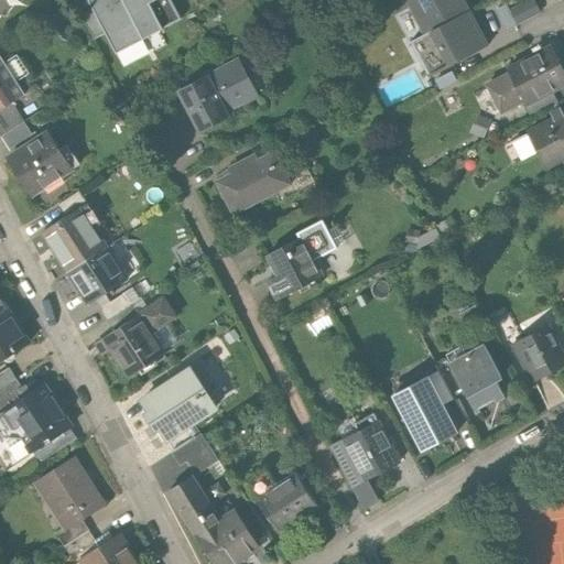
[(0,0),(0,14),(9,10),(8,8),(17,2),(15,0),(0,0)]
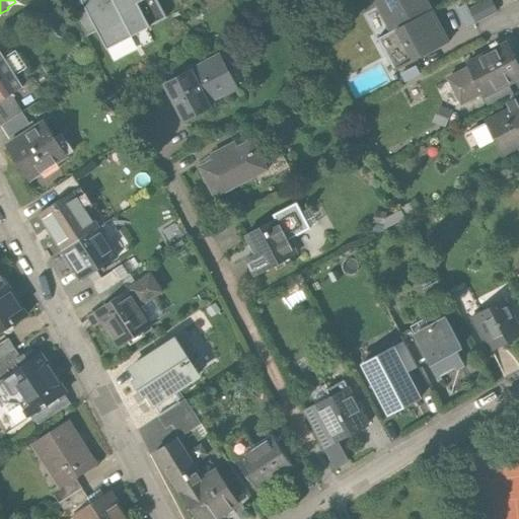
[(80,0),(85,10),(96,31),(106,51),(131,36),(112,0),(80,0)]
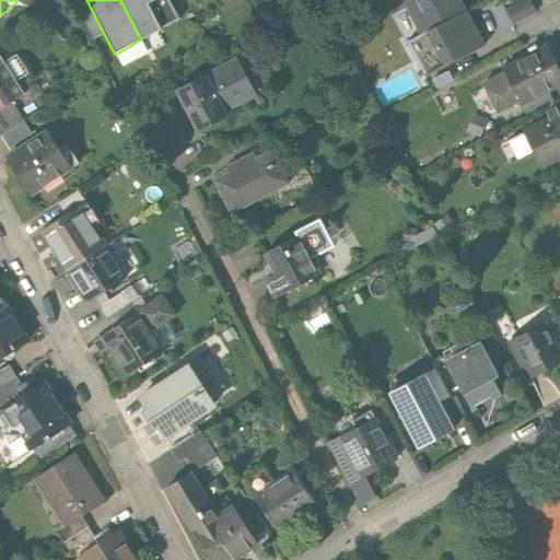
[(120,0),(141,39),(178,21),(167,0),(120,0)]
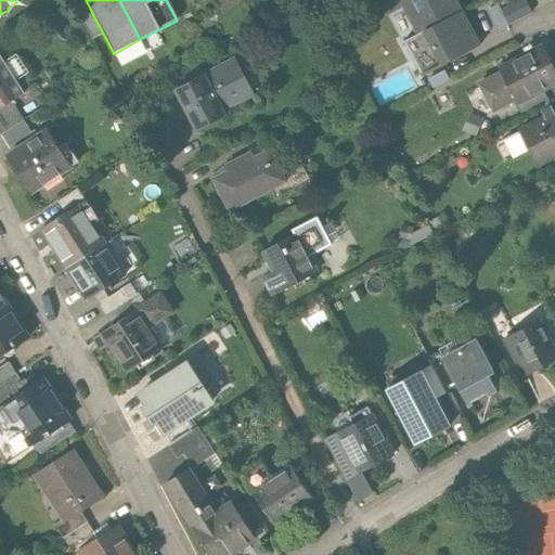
[(454,0),(398,0),(417,35),(402,42),(421,77),(479,47),(454,0)]
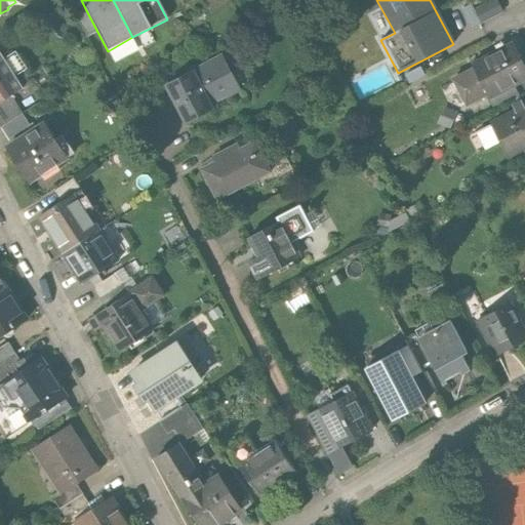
[(495,0),(494,0),(474,10),(480,24),(502,12),(495,0)]
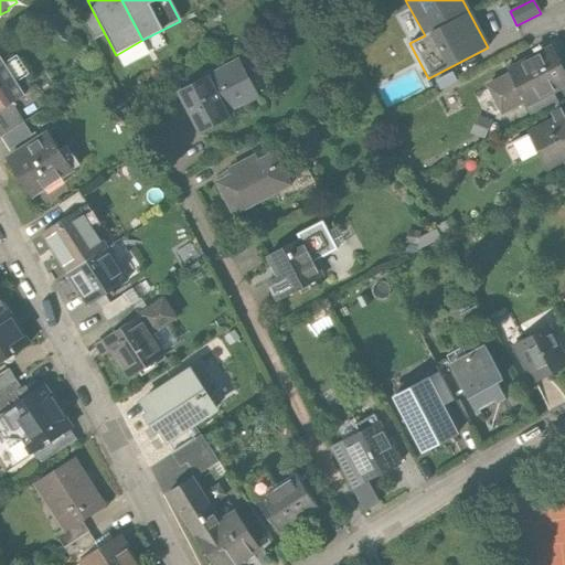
[(510,11),(507,6),(497,11),(507,31),(516,25),(510,11)]
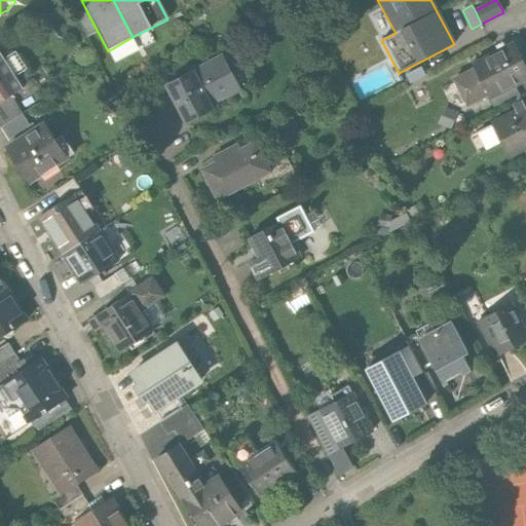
[(86,38),(98,32),(86,10),(75,15),(86,38)]
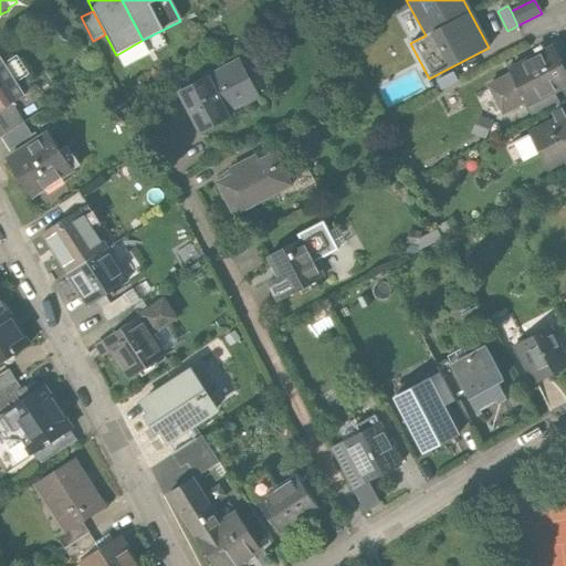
[(512,75),(490,87),(503,114),(525,102),(528,106),(565,86),(565,80),(551,51),(510,72),(512,75)]
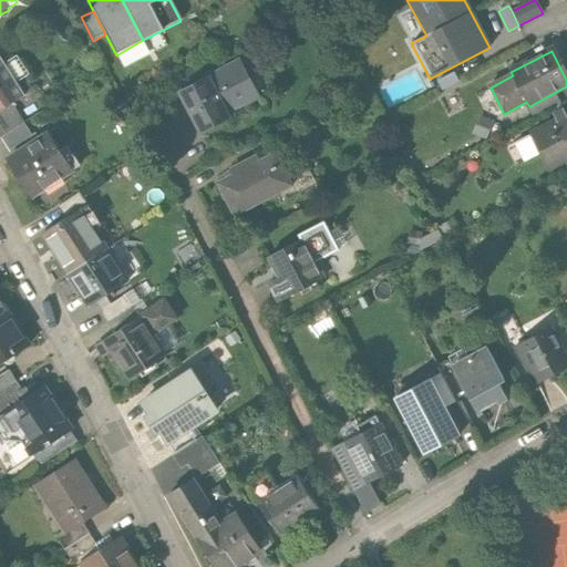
[(0,113),(12,105),(24,98),(0,58),(0,113)]
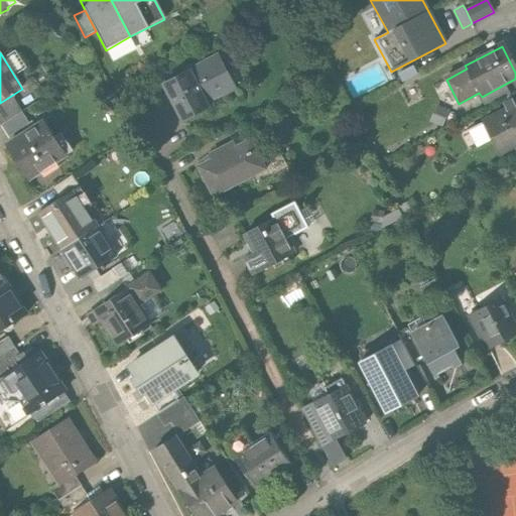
[(187,71),(162,84),(182,122),(208,108),(205,103),(223,93),(223,95),(235,89),(217,55),(187,71)]
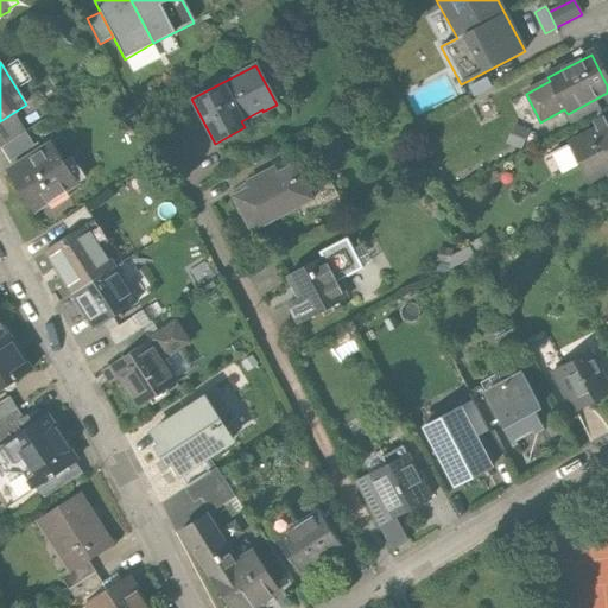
[(486,78),(469,88),(473,96),(491,88),(486,78)]
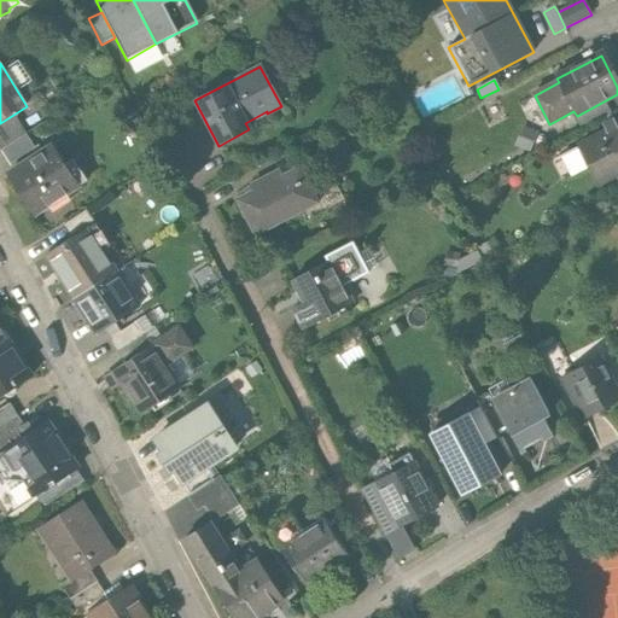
[(35,150),(13,115),(0,123),(0,150),(10,167),(35,150)]
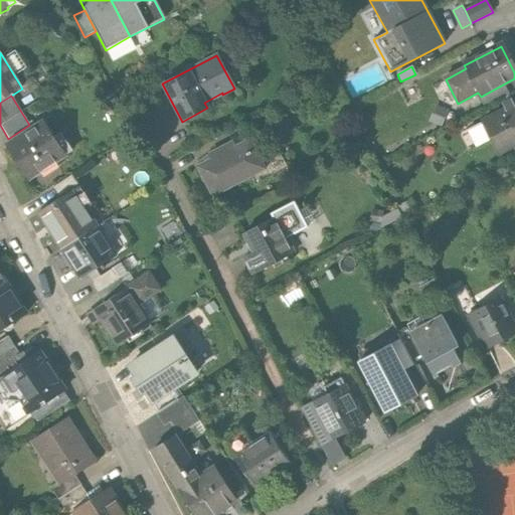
[(505,111),(467,131),(476,149),(492,140),(499,153),(512,147),(514,144),(514,105),(514,106),(511,101),(502,106),(505,111)]
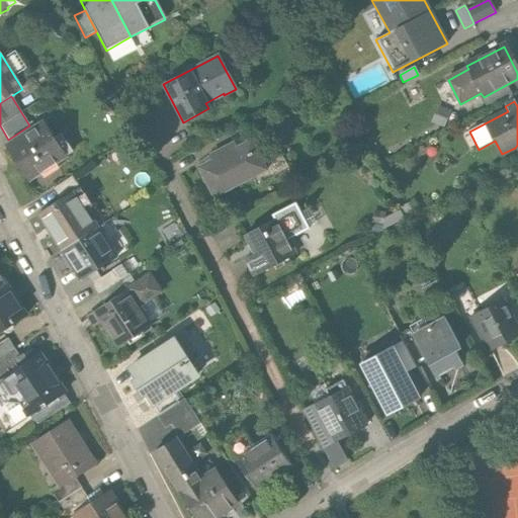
[(449,111),(438,107),(431,123),(442,128),(449,111)]
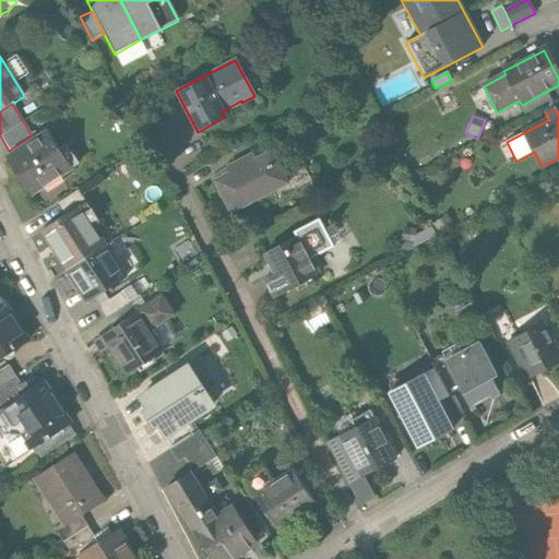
[(60,150),(49,133),(9,158),(32,195),(80,165),(68,145),(60,150)]
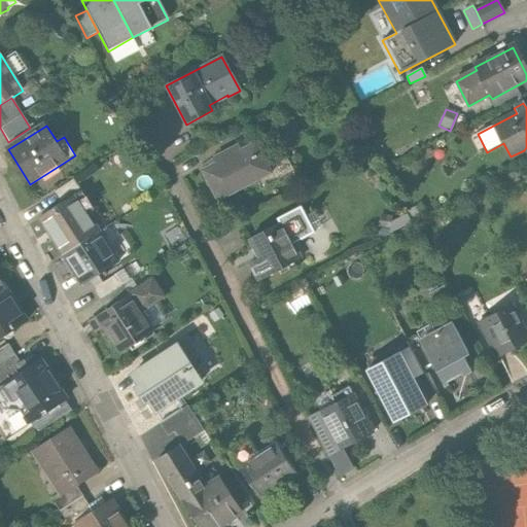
[(215,164),(202,171),(217,200),(270,173),(254,143),(240,151),(237,146),(213,159),(215,164)]
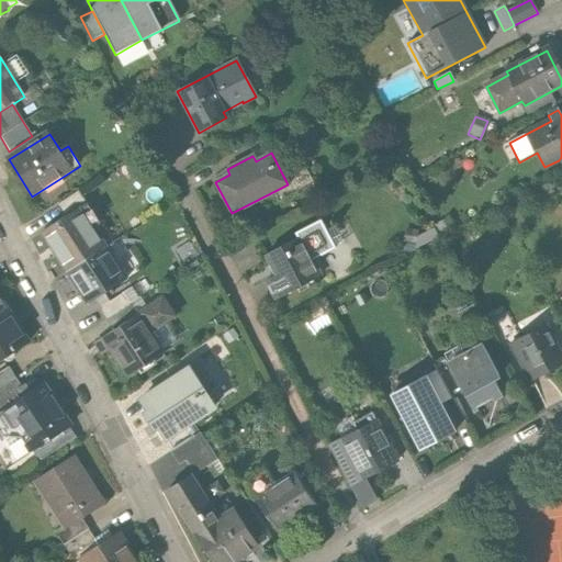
[(58,205),(66,218),(86,205),(78,192),(58,205)]
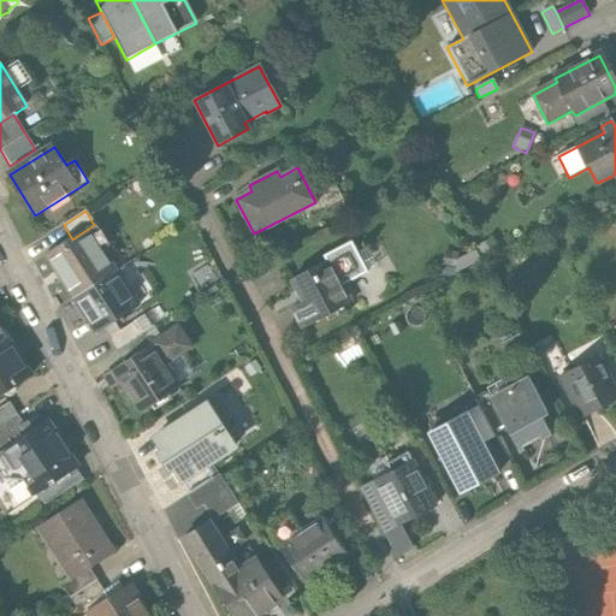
[(72,240),(46,256),(75,300),(116,273),(100,249),(107,244),(94,225),(72,240)]
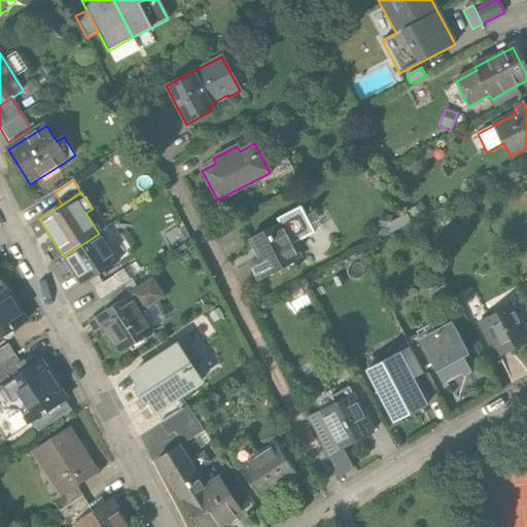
[(277,219),(279,224),(281,223),(292,245),(314,233),(307,218),(301,207),(277,219)]
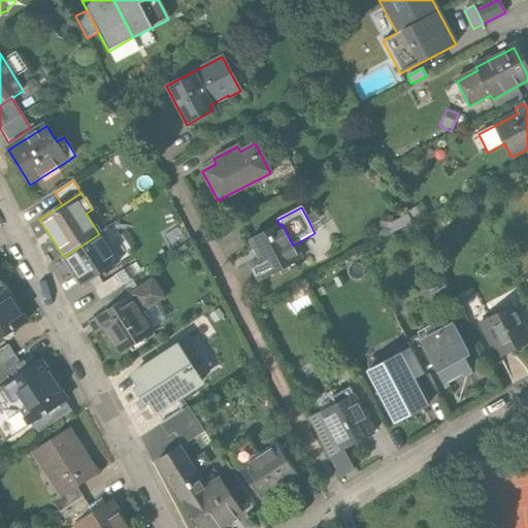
[(317,213),(307,219),(315,233),(324,229),(317,213)]
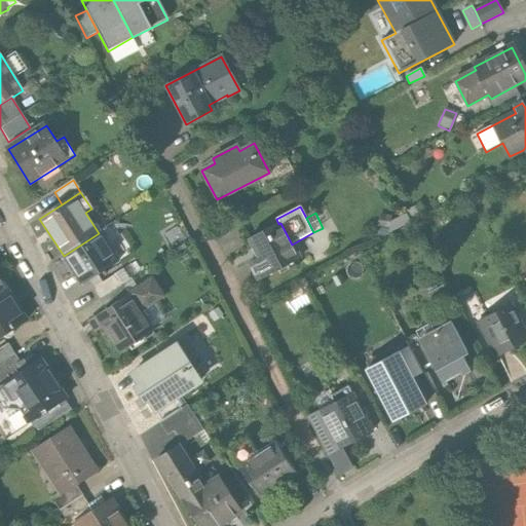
[(250,263),(258,280),(299,259),(292,245),(280,223),(278,224),(250,238),(259,258),(250,263)]
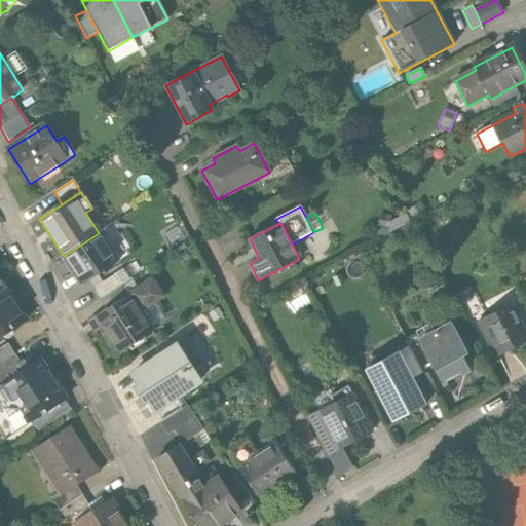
[(117,262),(99,233),(64,256),(82,285),(117,262)]
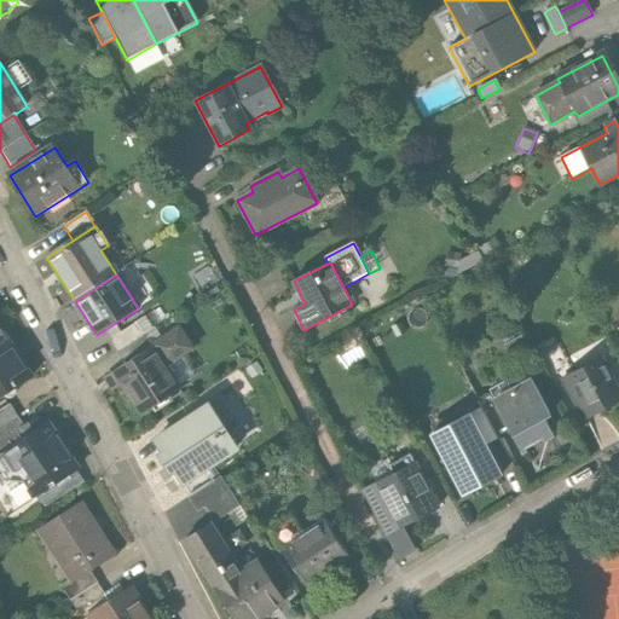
[(149,350),(133,325),(109,342),(125,365),(149,350)]
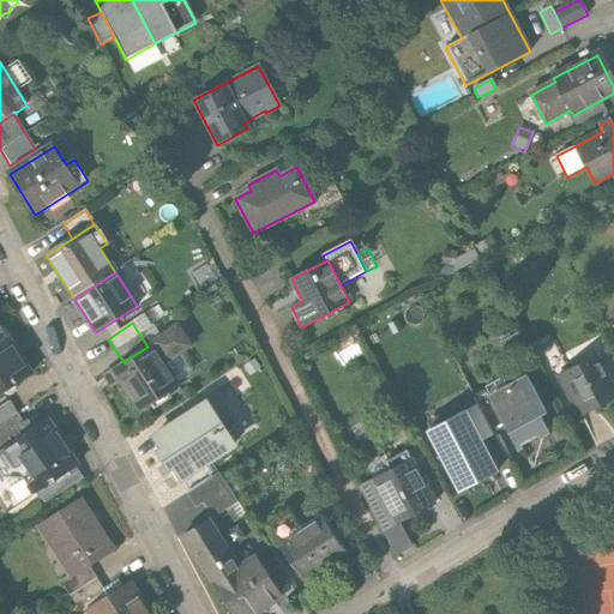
[(0,345),(10,339),(0,324),(0,345)]
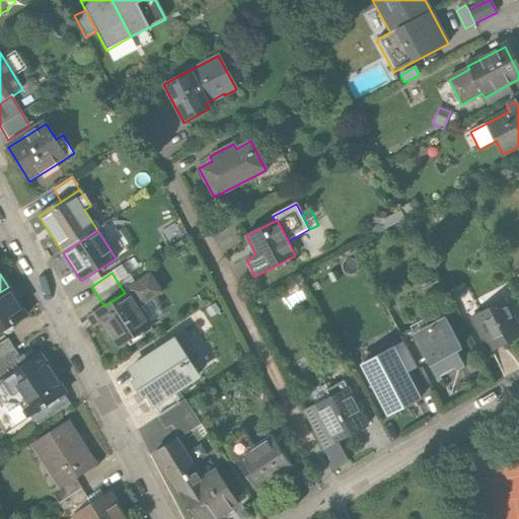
[(149,277),(127,292),(137,308),(160,294),(149,277)]
